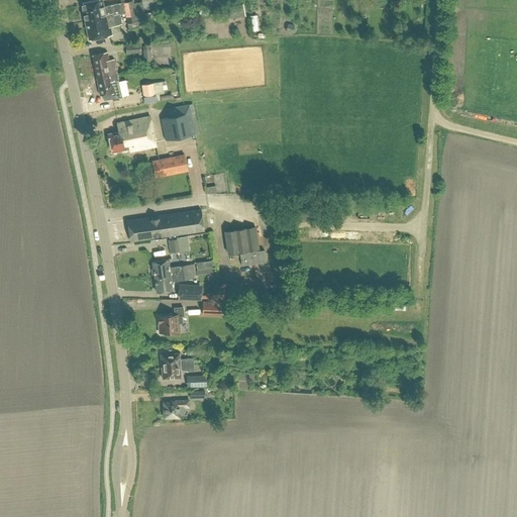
[(91,0),(81,2),(85,20),(92,19),(121,13),(125,12),(126,17),(132,16),(135,15),(142,14),(139,1),(133,2),(132,0),(121,0),(122,2),(117,3),(104,5),(102,0),(91,0)]
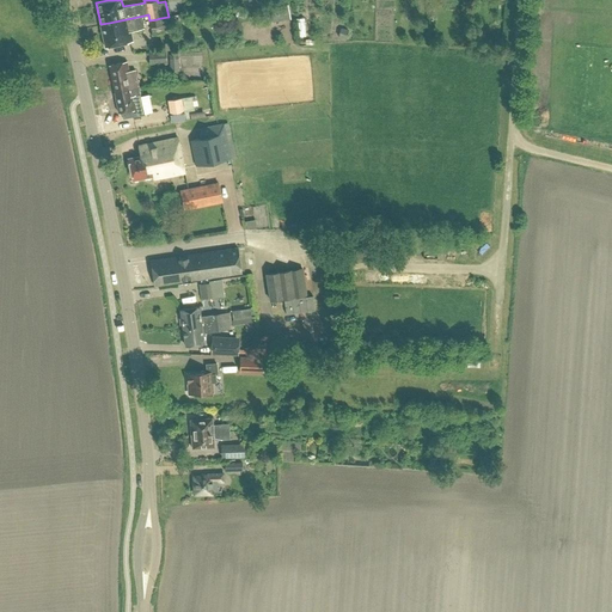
[(276,23),(293,22),(291,6),(274,8),(276,23)]
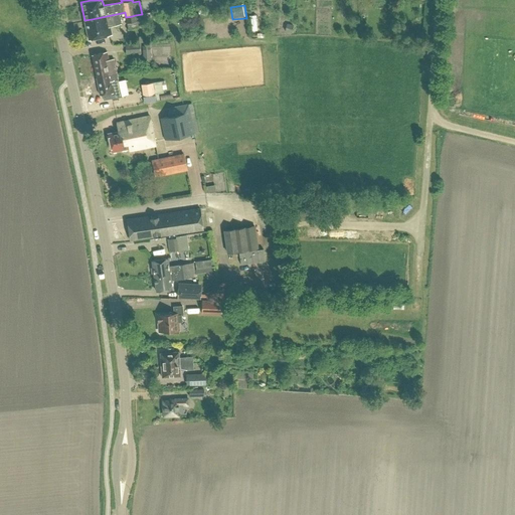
[(144,24),(142,14),(135,15),(132,16),(126,17),(125,12),(121,13),(92,19),(84,20),(89,39),(110,35),(108,26),(121,24),(121,21),(126,20),(128,29),(138,27),(138,25),(144,24)]
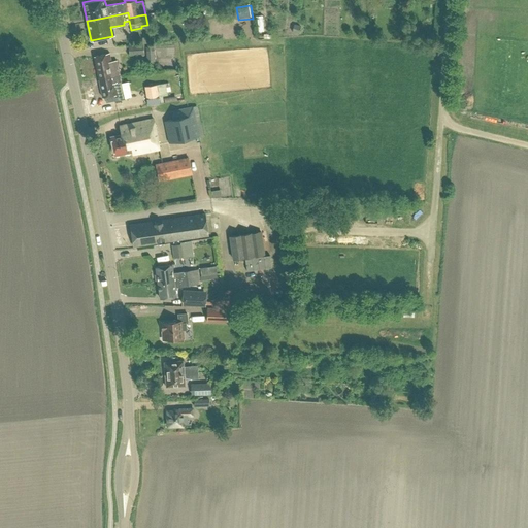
[(143,54),(143,44),(129,44),(129,55),(143,54)]
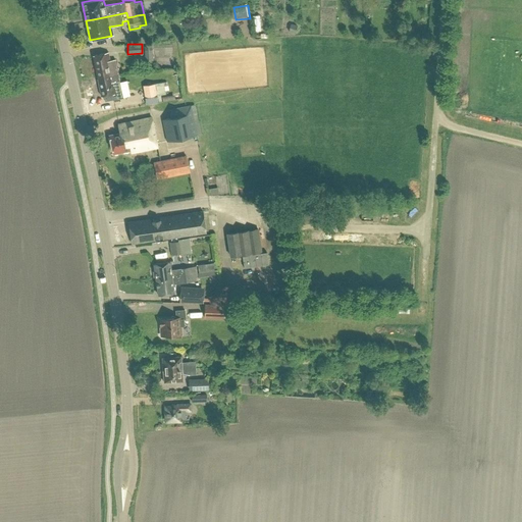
[(153,57),(152,46),(144,46),(145,58),(153,57)]
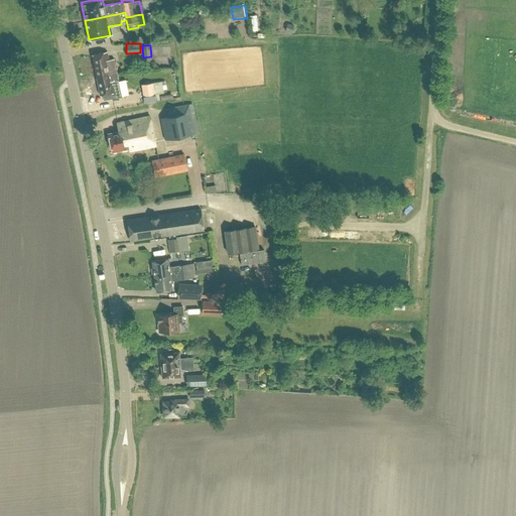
[(107,51),(92,54),(97,77),(117,73),(114,58),(109,59),(107,51)]
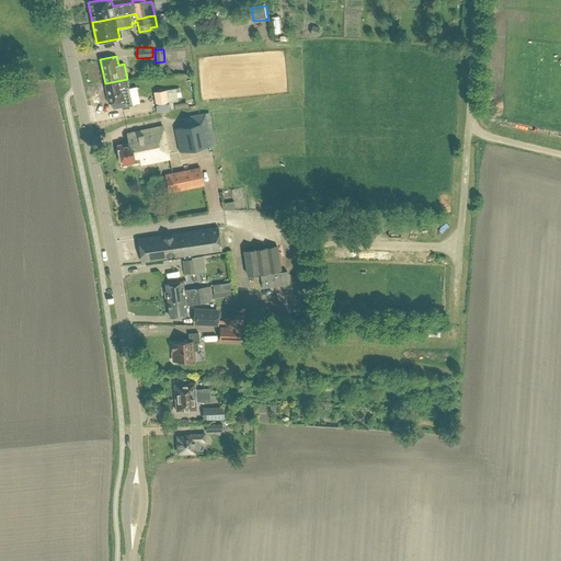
[(127,79),(105,83),(110,103),(112,103),(113,110),(133,105),(132,99),(127,79)]
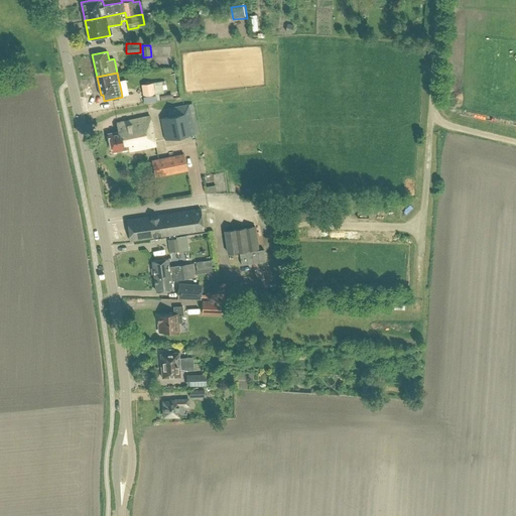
[(163,93),(161,81),(141,84),(143,96),(163,93)]
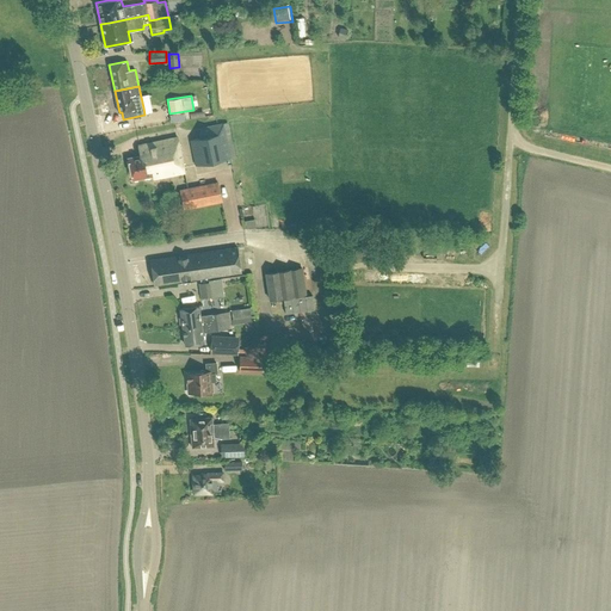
[(232,158),(224,123),(197,129),(198,137),(190,139),(195,165),(232,158)]
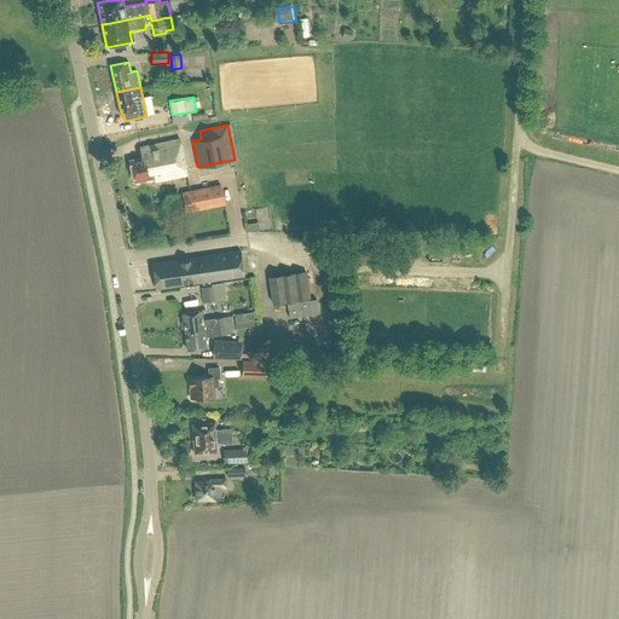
[(186,174),(179,139),(140,148),(142,157),(129,160),(134,183),(155,178),(155,181),(186,174)]
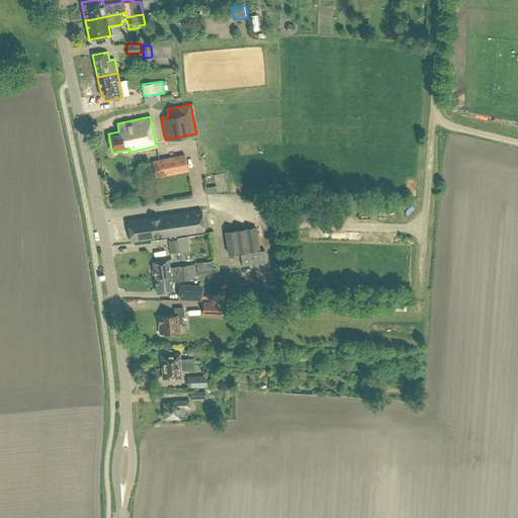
[(188,171),(184,154),(153,160),(156,177),(188,171)]
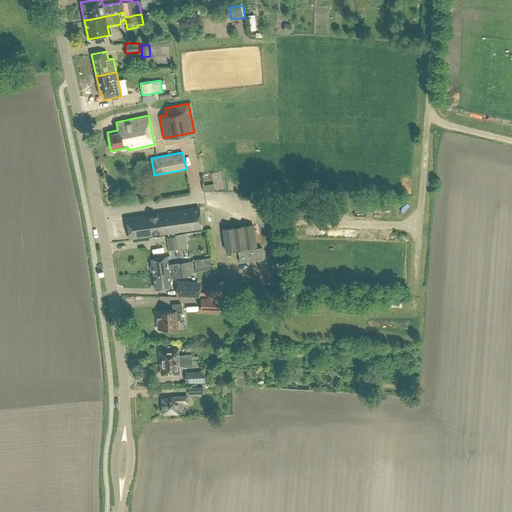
[(165,212),(126,218),(129,239),(202,228),(198,207),(165,212)]
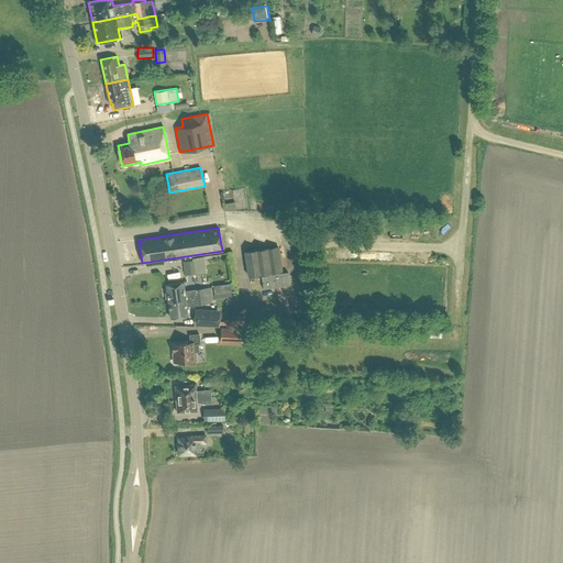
[(285,257),(284,245),(244,251),(247,277),(283,272),(280,258),(285,257)]
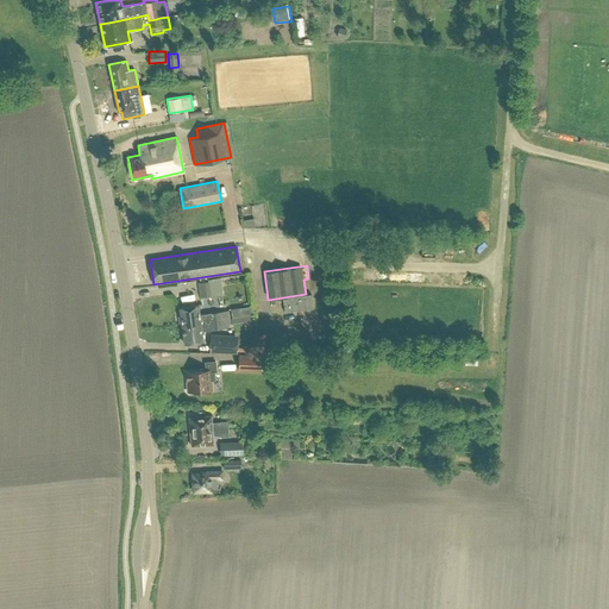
[(212,281),(198,282),(200,299),(213,296),(212,281)]
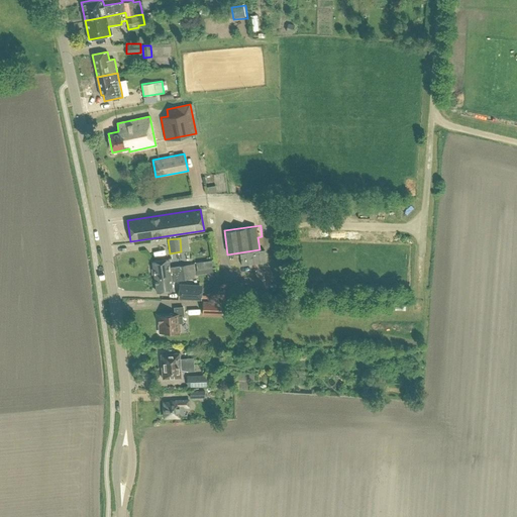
[(266,249),(241,253),(243,266),(267,262),(266,249)]
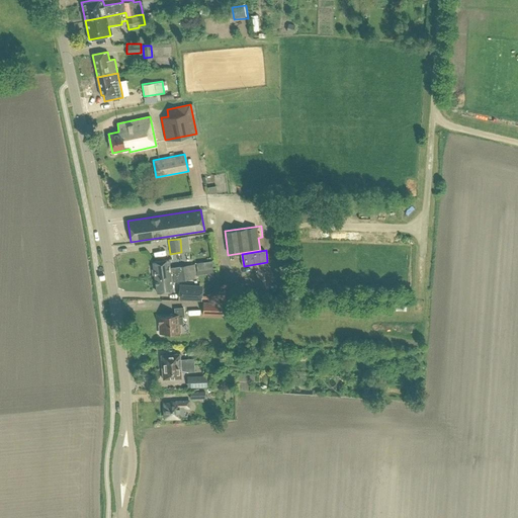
[(153,261),(155,277),(171,275),(188,273),(196,272),(194,264),(170,267),(169,259),(153,261)]
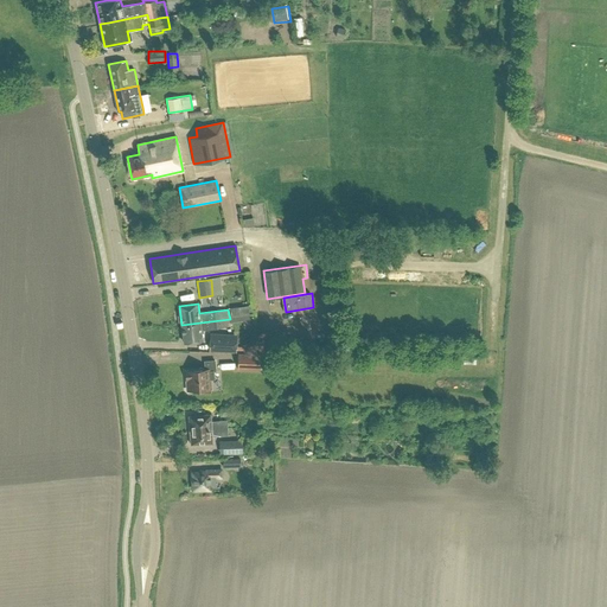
[(232,314),(254,313),(254,305),(231,307),(232,314)]
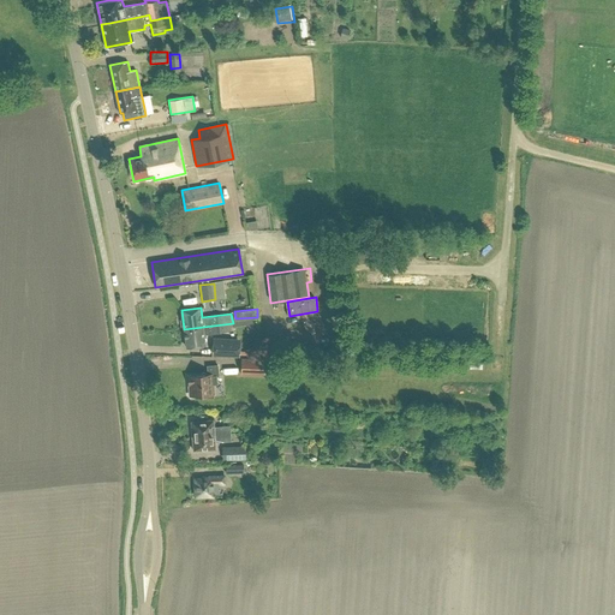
[(203,327),(184,329),(186,347),(206,345),(204,334),(233,330),(233,323),(224,324),(203,327)]
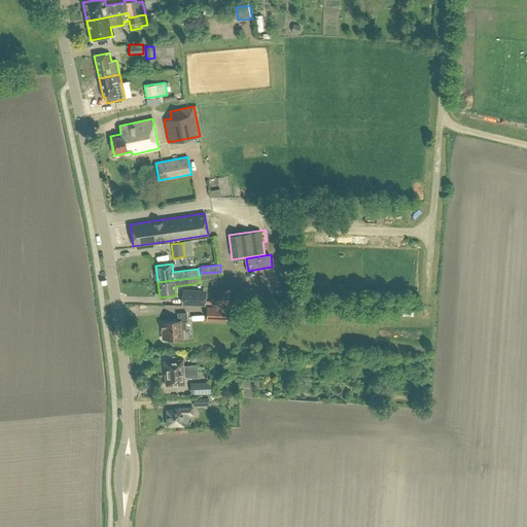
[(205,293),(182,293),(182,305),(204,305),(205,293)]
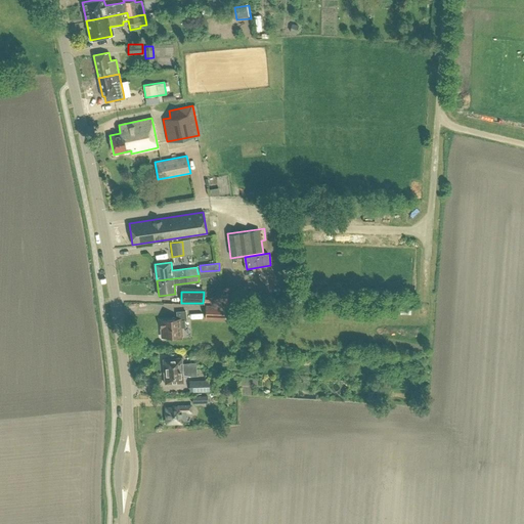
[(232,305),(206,304),(205,318),(232,319),(232,305)]
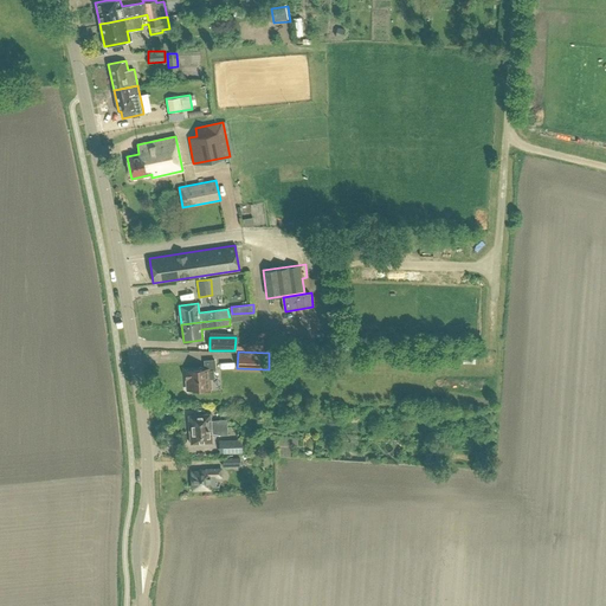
[(216,371),(214,360),(205,360),(205,368),(185,369),(186,380),(187,380),(187,391),(200,389),(200,392),(211,392),(210,379),(214,378),(213,371),(216,371)]
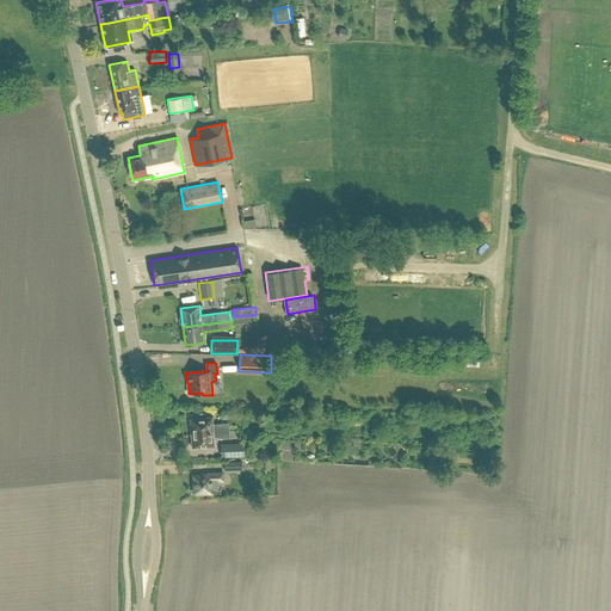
[(240,419),(240,408),(222,409),(222,419),(240,419)]
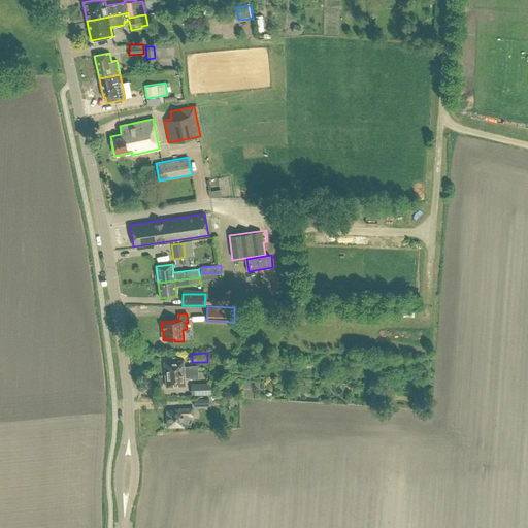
[(165,362),(166,374),(197,372),(198,372),(197,366),(184,367),(183,361),(165,362)]
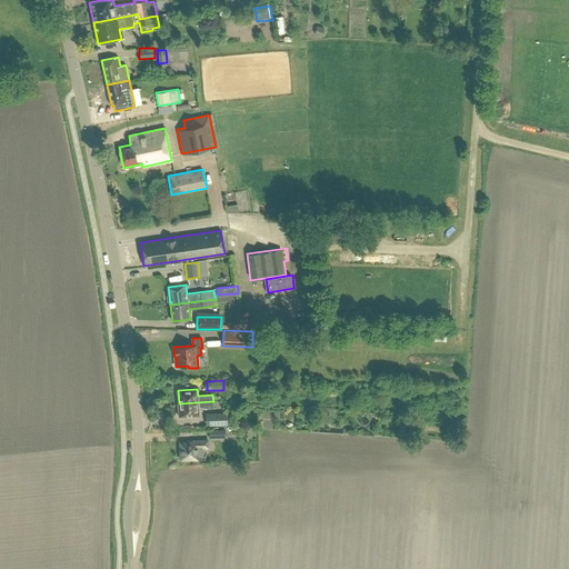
[(212,401),(179,403),(179,416),(199,415),(199,409),(213,408),(213,401),(212,401)]
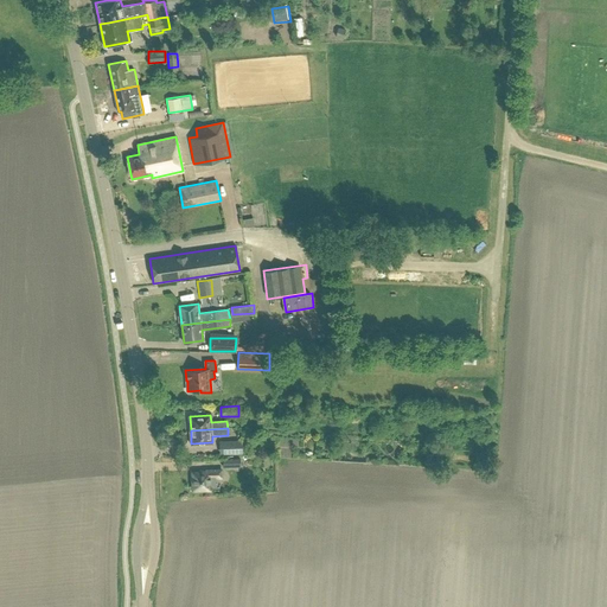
[(243,453),(243,440),(219,441),(219,453),(243,453)]
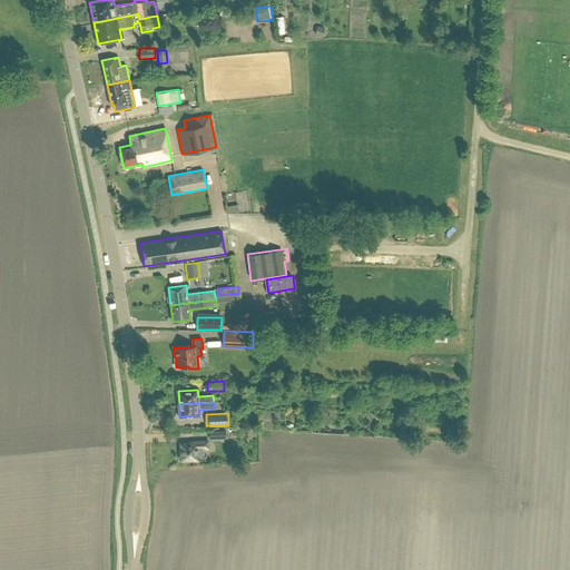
[(208,448),(208,441),(197,441),(197,442),(180,443),(182,460),(198,460),(198,455),(203,455),(203,449),(208,448)]
